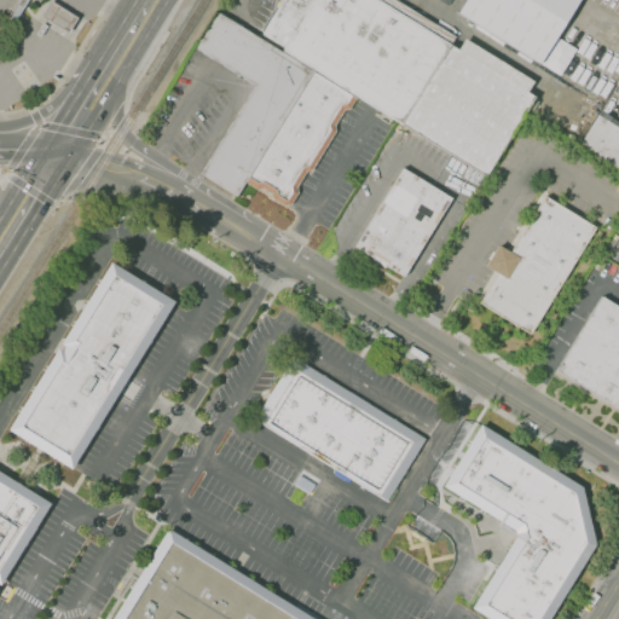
[(485,166),(537,75),(405,0),(285,0),(262,40),(220,12),(197,50),(256,86),(202,172),(285,221),(362,94),(485,166)]
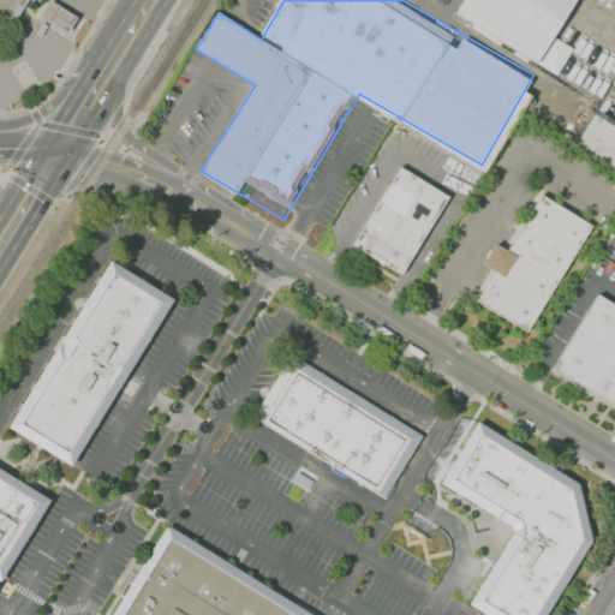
[(533,63),(572,0),(458,0),(452,11),(533,63)]
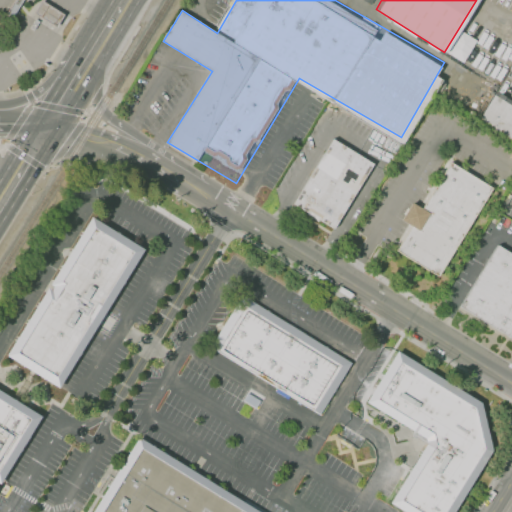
[(511,101),(500,94),(483,119),(511,136),(511,101)]
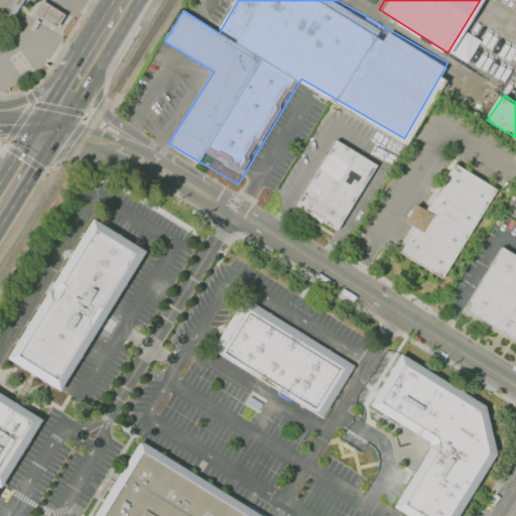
[(338,232),(378,163),(337,135),(293,204),(338,232)]
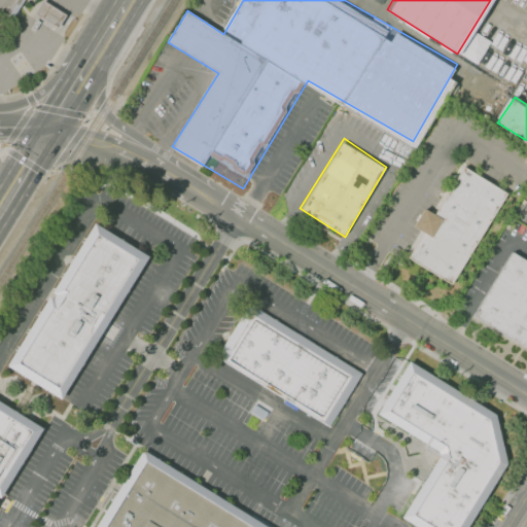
[(453,285),(510,191),(465,165),(409,257),(453,285)]
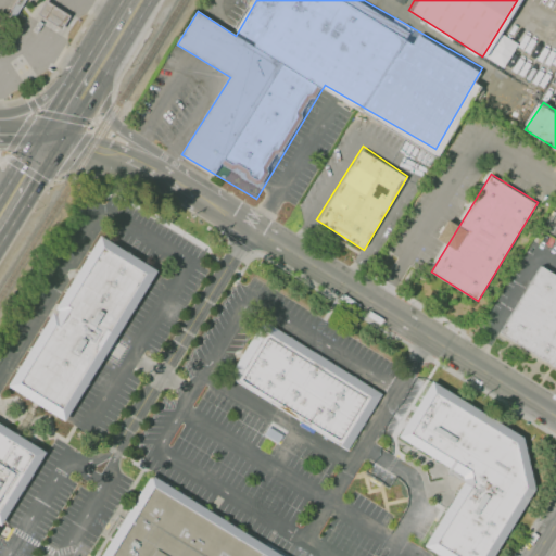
[(68,424),(161,273),(102,237),(10,388),(68,424)]
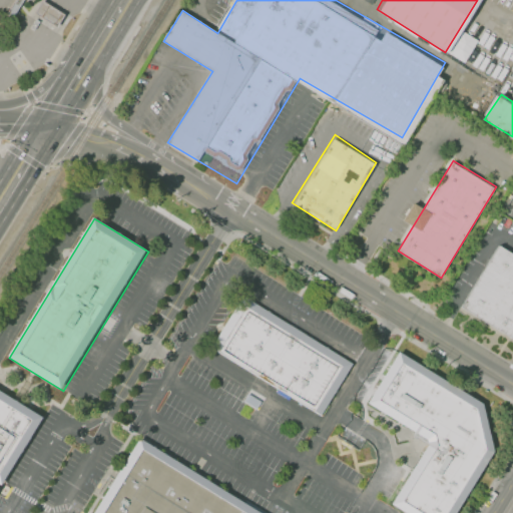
[(512,339),(512,253),(500,246),(463,309),(512,339)]
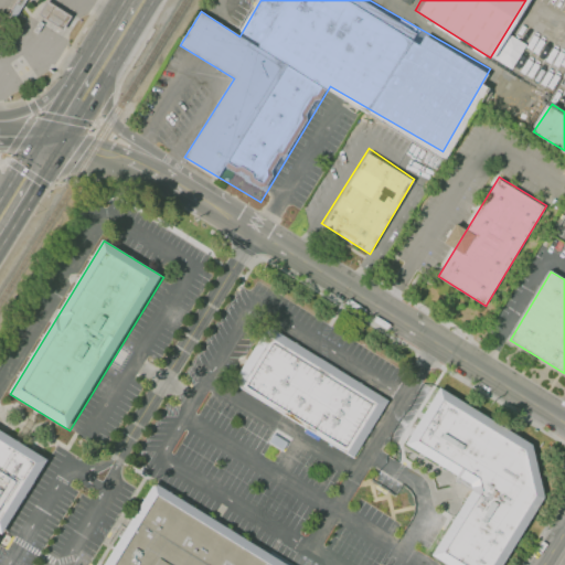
[(270,326),(390,401),(354,458),(235,384),(270,326)]
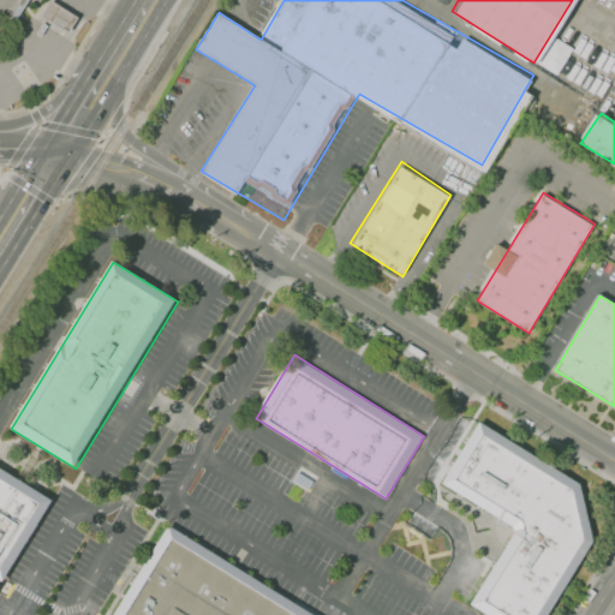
[(487,614),(551,614),(595,543),(583,485),(481,423),(443,485),(518,530),(471,605),(487,614)]
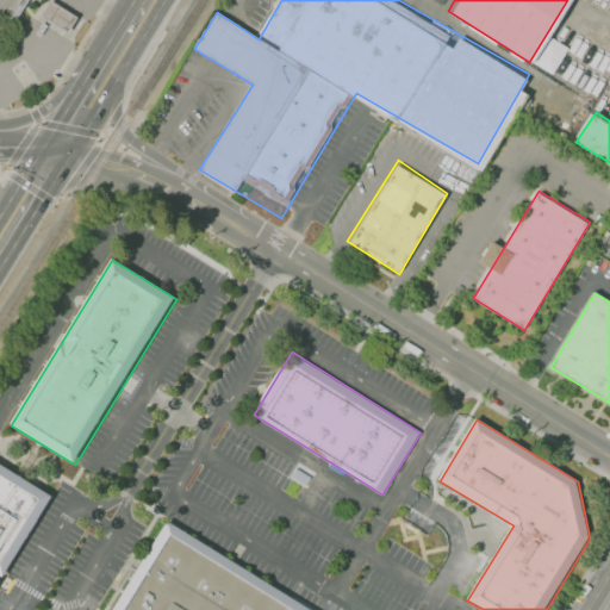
[(0,464),(54,498),(0,585),(0,464)]
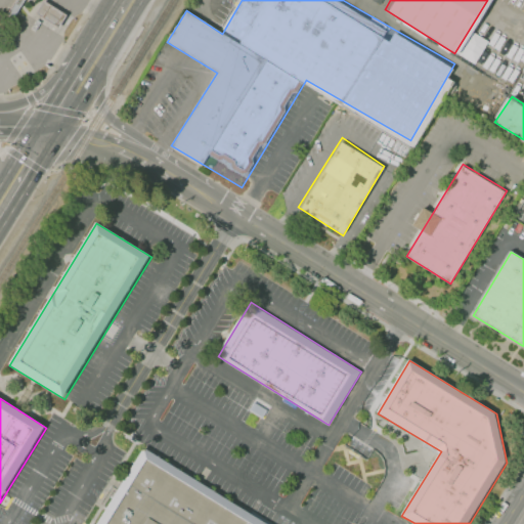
[(97,523),(144,447),(271,523),(97,523)]
